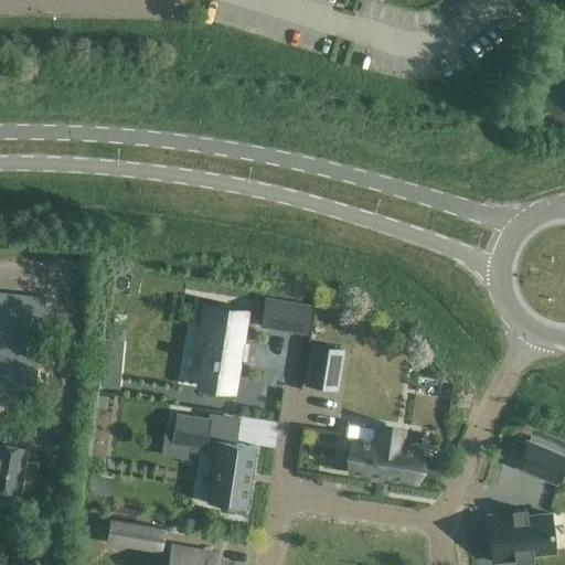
[(0,292),(0,404),(30,408),(44,298),(0,292)]
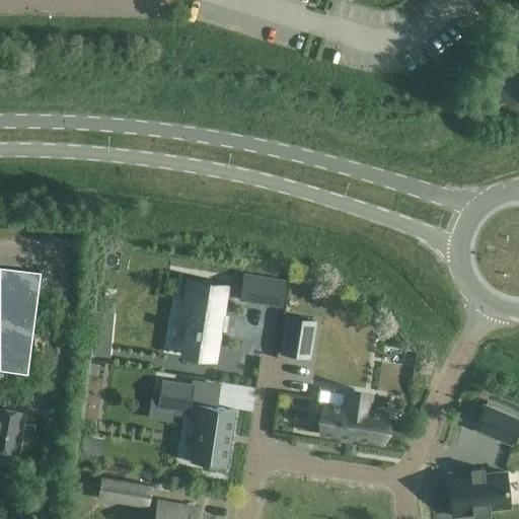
[(281,307),(284,283),(243,276),(240,300),(281,307)]
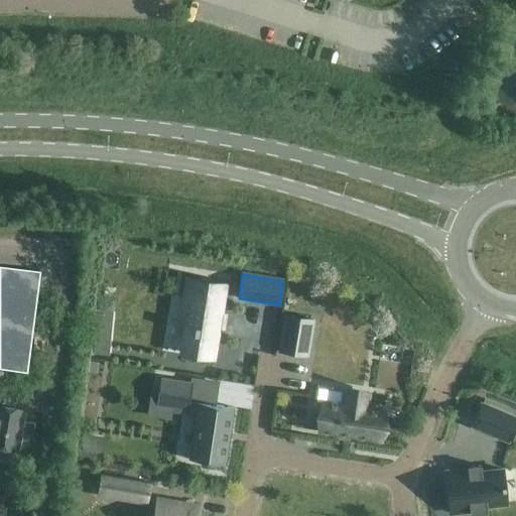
[(215,357),(224,304),(227,285),(185,279),(179,314),(187,316),(181,352),(215,357)]
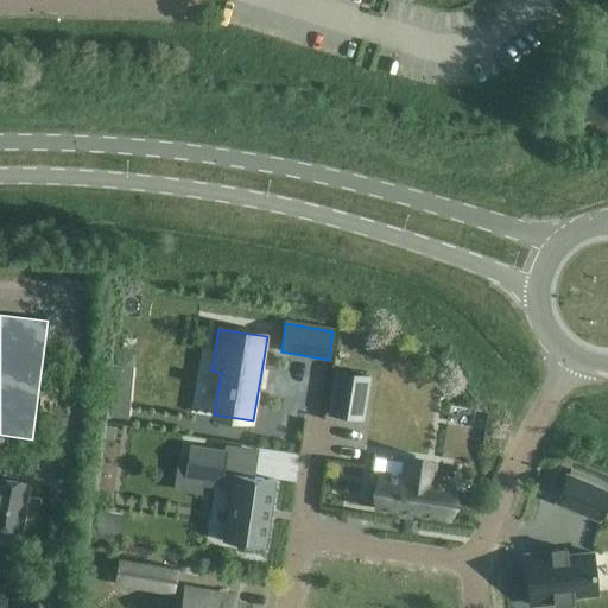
[(366,392),(368,378),(336,372),(334,386),(366,392)]
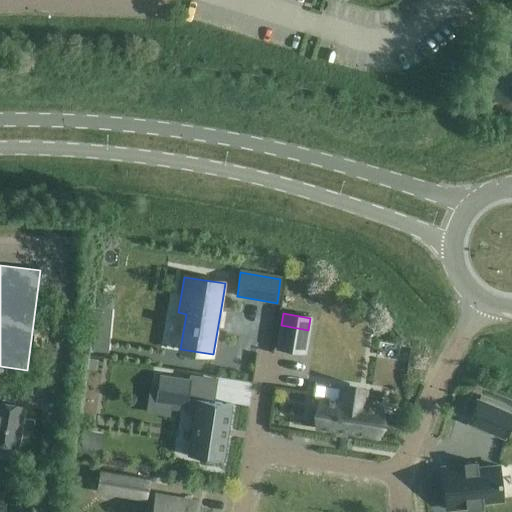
[(193,399),(195,388),(188,387),(189,380),(159,376),(155,400),(155,401),(156,401),(186,405),(187,405),(187,406),(186,406),(185,410),(186,410),(194,412),(194,411),(195,411),(196,399),(193,399)]
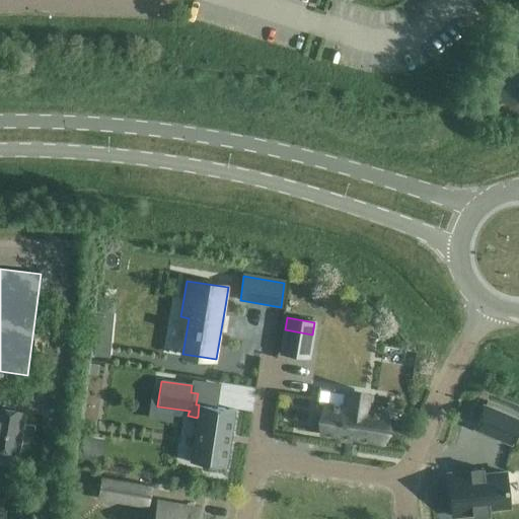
[(384,428),(386,415),(367,412),(369,396),(347,393),(345,408),(325,404),(321,434),(381,443),(383,428),(384,428)]
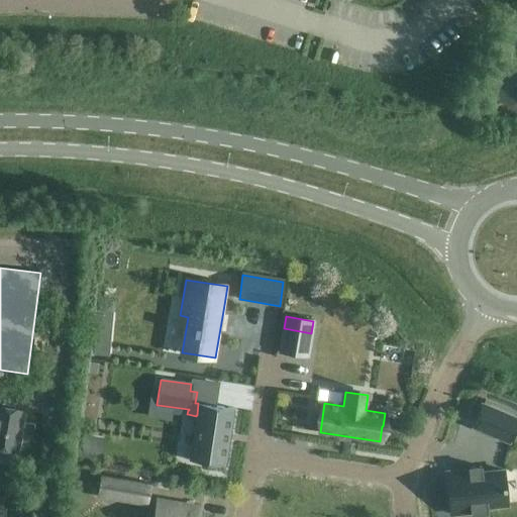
[(0,448),(18,452),(26,410),(15,408),(11,402),(5,401),(0,406),(0,405),(0,448)]
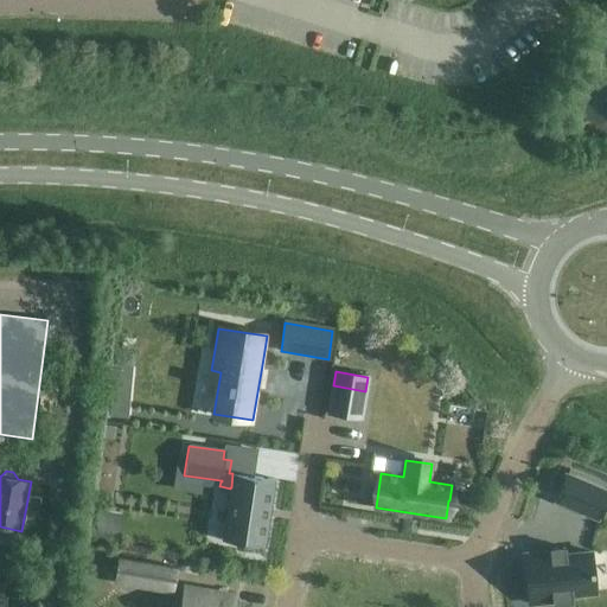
[(232,473),(223,541),(264,548),(275,480),(232,473)]
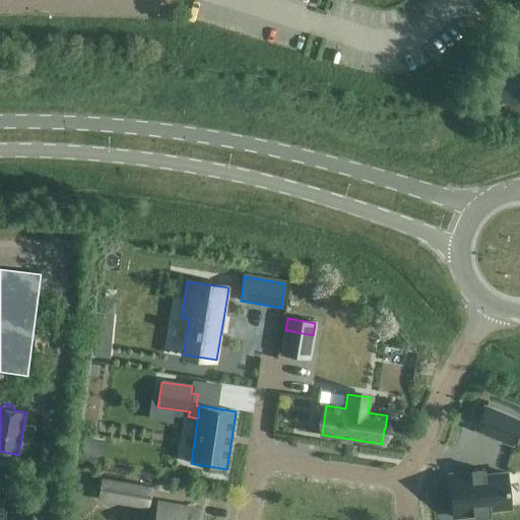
[(485,407),(475,430),(511,445),(519,423),(485,407)]
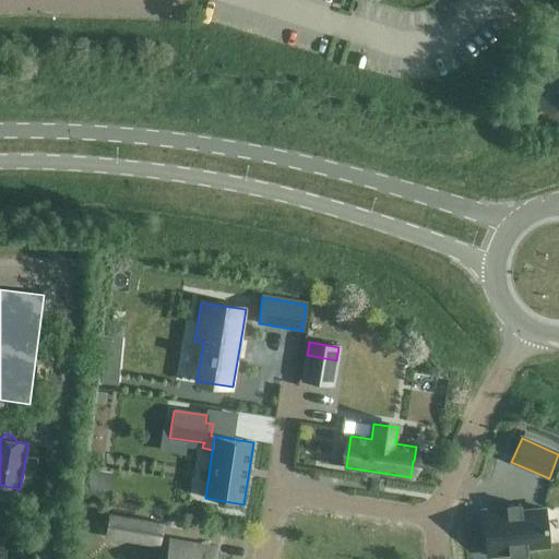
[(234,506),(233,526),(242,526),(244,506),(234,506)]
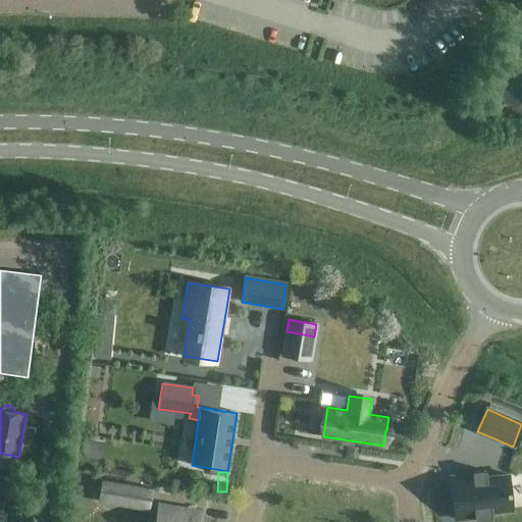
[(509,475),(451,477),(455,519),(511,509),(509,475)]
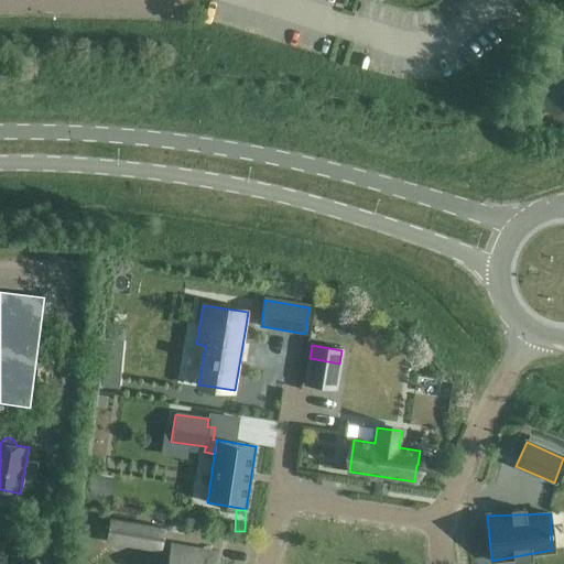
[(160,546),(162,530),(118,522),(115,540),(137,543),(137,544),(160,548),(160,546)]
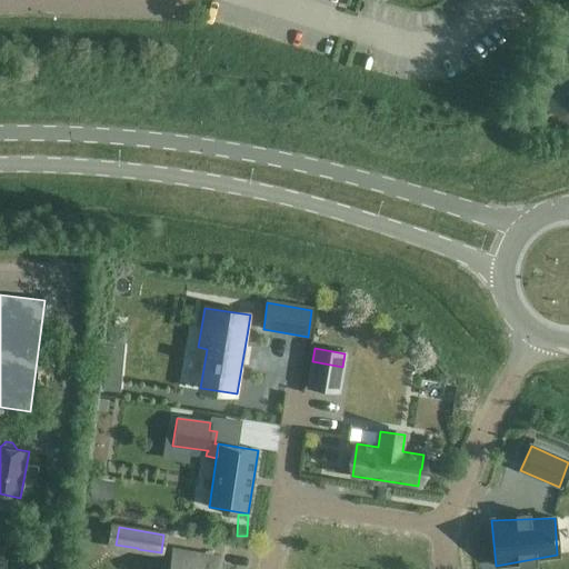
[(211,568),(213,561),(213,559),(179,553),(177,566),(176,568),(211,568)]
